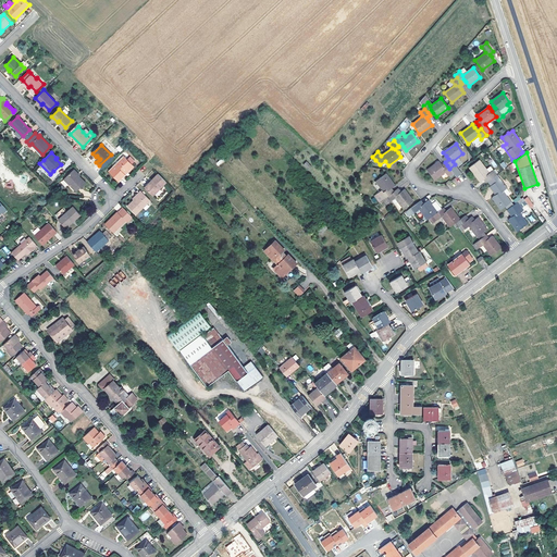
[(113,162),(116,165),(120,162),(125,157),(122,153),(113,162)]
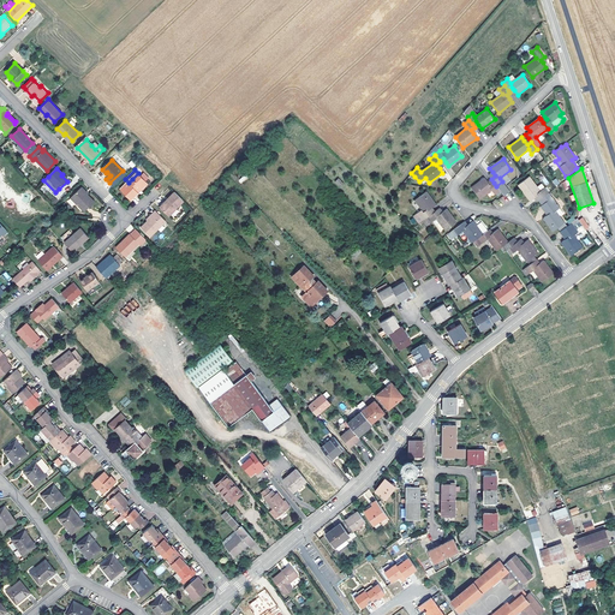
[(141,187),(147,181),(138,173),(132,179),(135,180),(131,184),(129,183),(121,190),(131,201),(142,190),(141,187)]
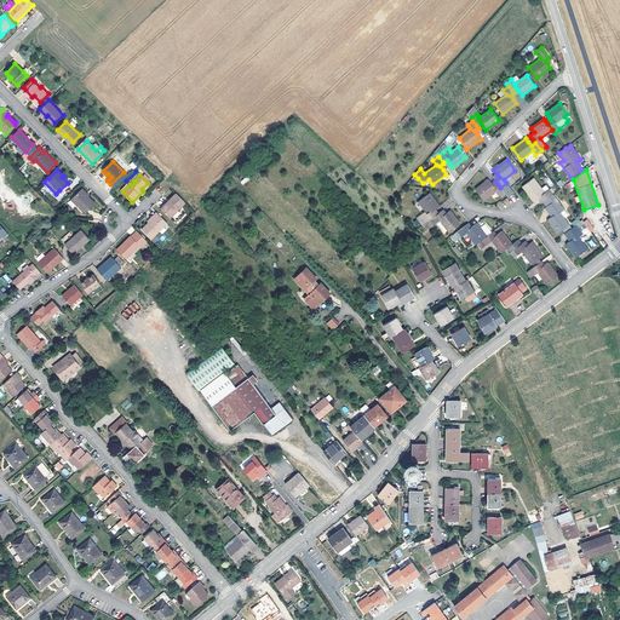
[(543,202),(552,195),(545,185),(540,188),(533,178),(522,187),(534,202),(539,199),(543,204),(543,202)]
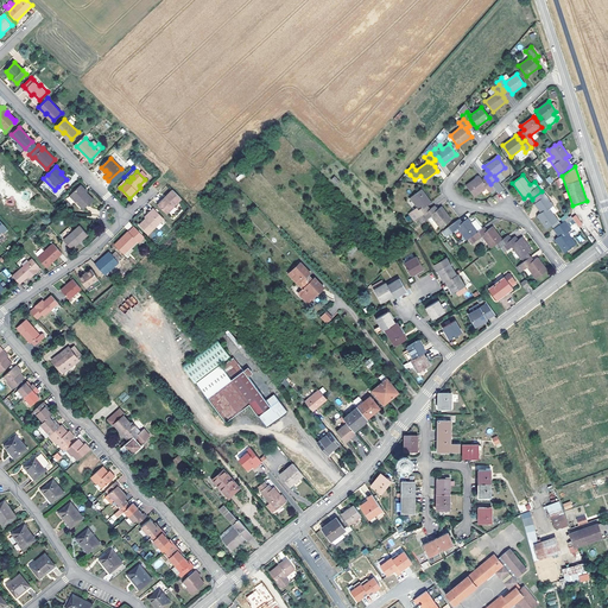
[(488,191),(494,188),(491,184),(488,181),(485,183),(482,179),(479,176),(466,185),(474,196),(486,188),(488,191)]
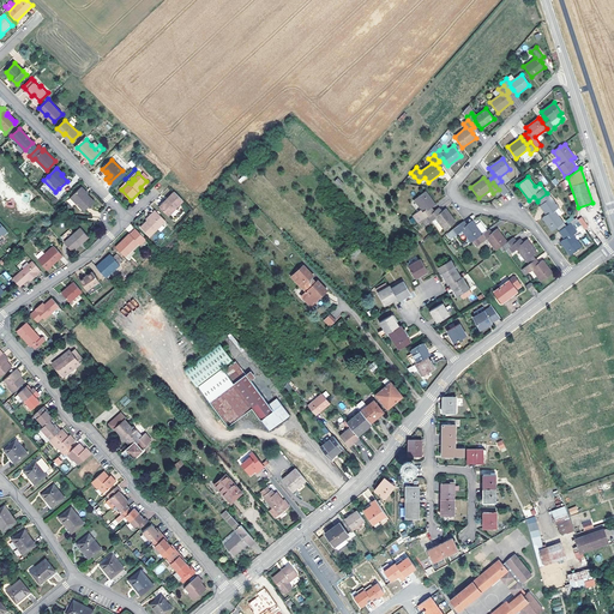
[(96,202),(88,194),(82,188),(72,198),(85,212),(96,202)]
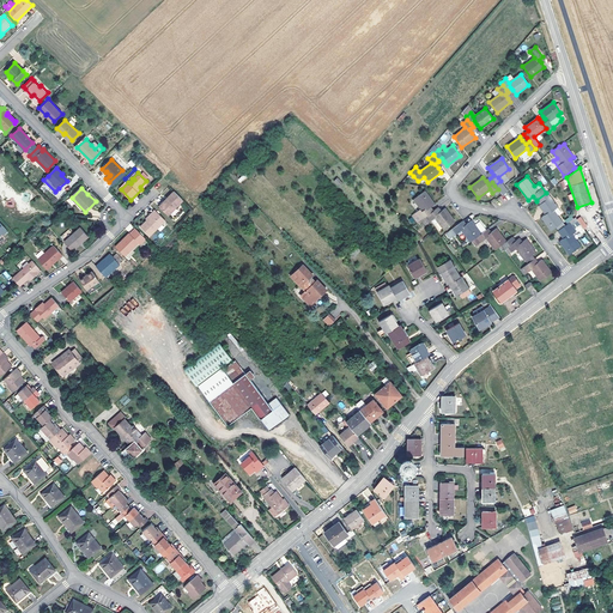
[(423,211),(417,214),(412,218),(416,224),(422,219),(430,213),(426,208),(430,206),(434,204),(424,190),(413,199),(423,211)]
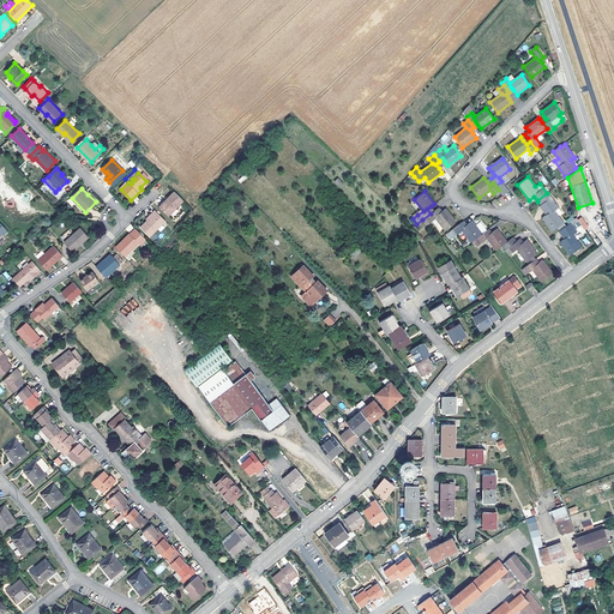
[(166,202),(160,208),(168,215),(182,200),(174,192),(164,200),(166,202)]
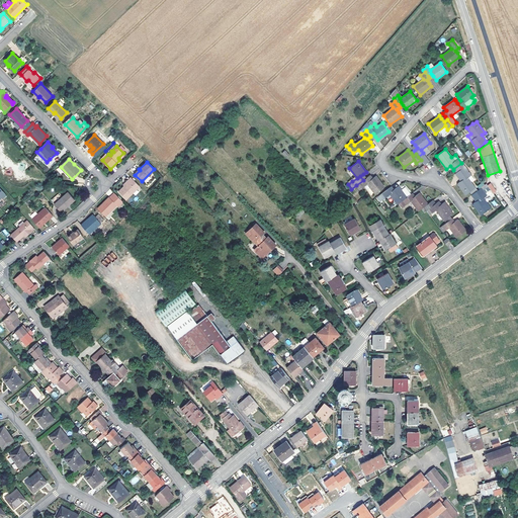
[(464,167),(461,163),(453,169),(456,173),(464,167)]
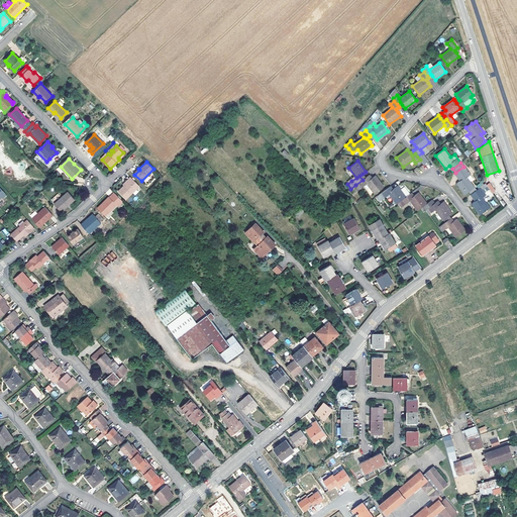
[(454,173),(457,178),(460,176),(462,179),(460,181),(456,183),(464,194),(469,192),(471,194),(477,190),(469,181),(472,179),(470,175),(471,175),(463,167),(455,173),(454,173)]
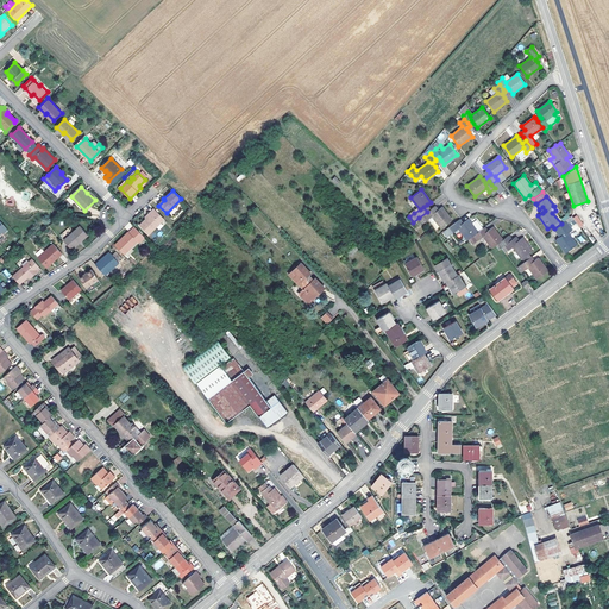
[(420,209),(410,198),(406,202),(414,213),(420,209)]
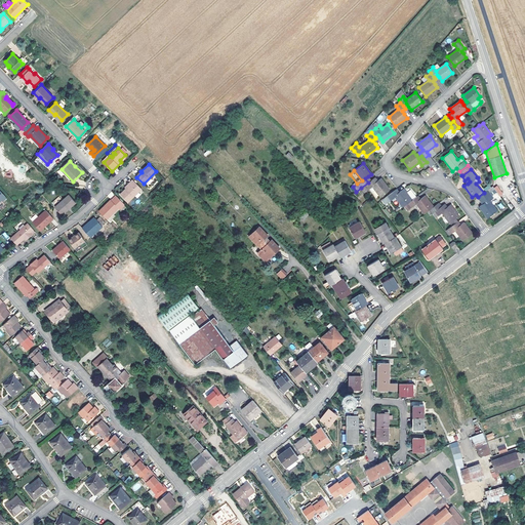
[(368,183),(361,188),(365,193),(372,187),(380,197),(390,190),(380,178),(377,180),(374,183),(372,179),(371,180),(368,183)]
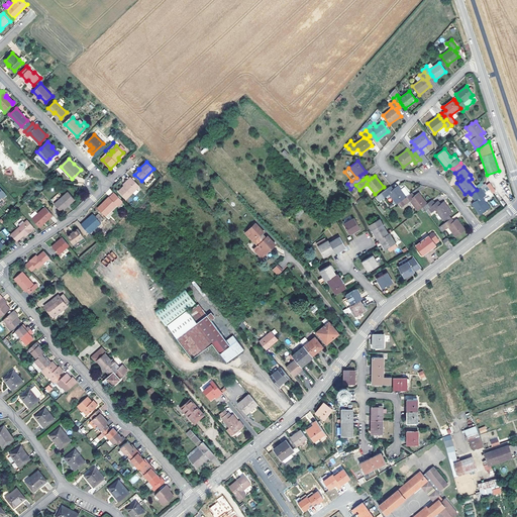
[(129,181),(124,186),(119,192),(126,199),(132,193),(139,186),(130,177),(127,180),(129,181)]
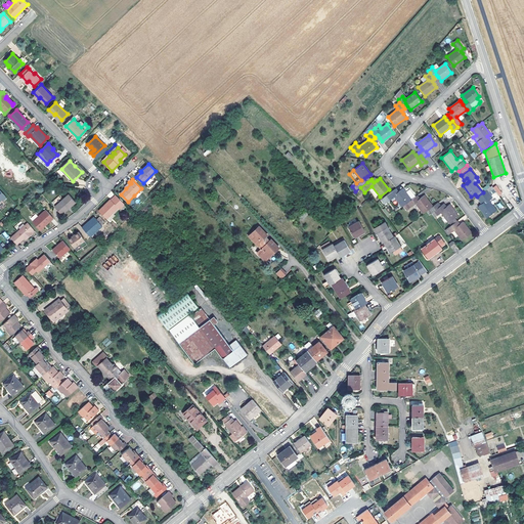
[(491,185),(486,190),(483,192),(477,197),(480,201),(482,199),(485,202),(482,204),(479,207),(487,218),(496,211),(489,201),(492,198),(490,195),(495,191),(491,185)]
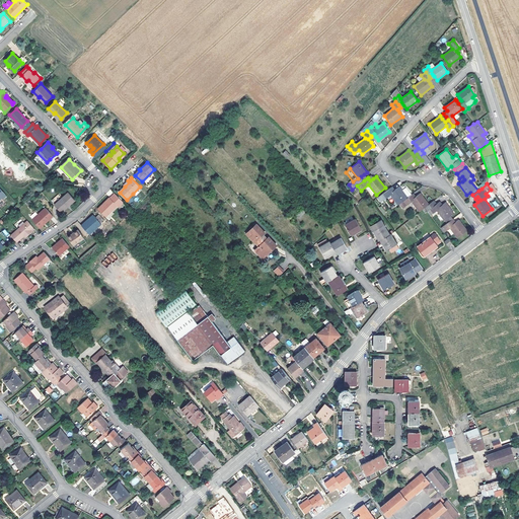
[(136,196),(143,190),(140,187),(133,194),(136,196)]
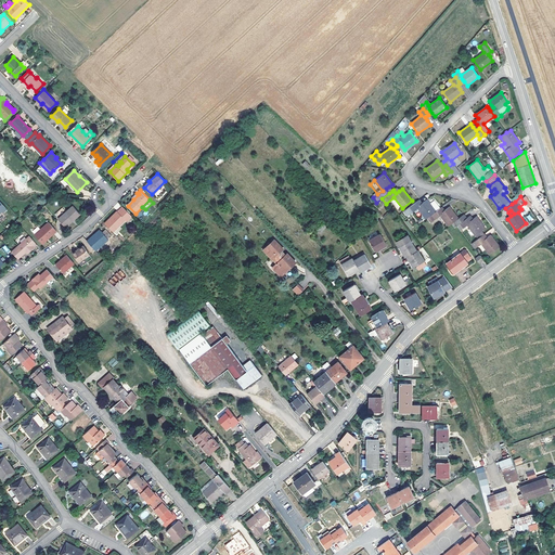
[(426,199),(422,203),(420,204),(417,201),(409,207),(412,213),(415,210),(417,208),(420,210),(425,219),(431,215),(439,208),(434,201),(429,204),(426,199)]
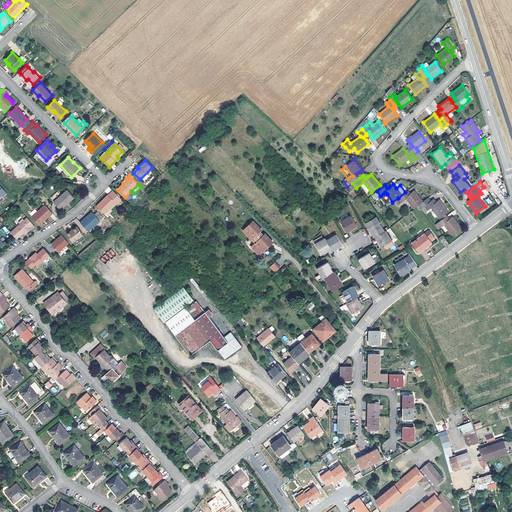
[(55,202),(61,208),(66,204),(67,204),(75,198),(68,190),(62,196),(55,202)]
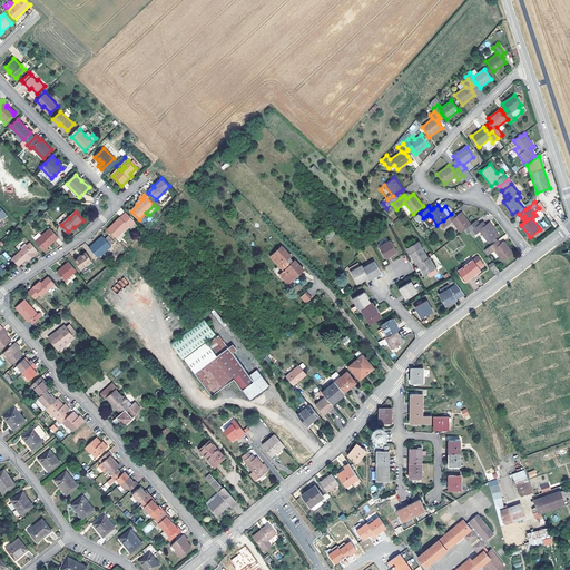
[(452,220),(460,232),(467,227),(471,224),(461,212),(457,216),(454,217),(452,213),(451,214),(443,220),(446,225),(452,220)]
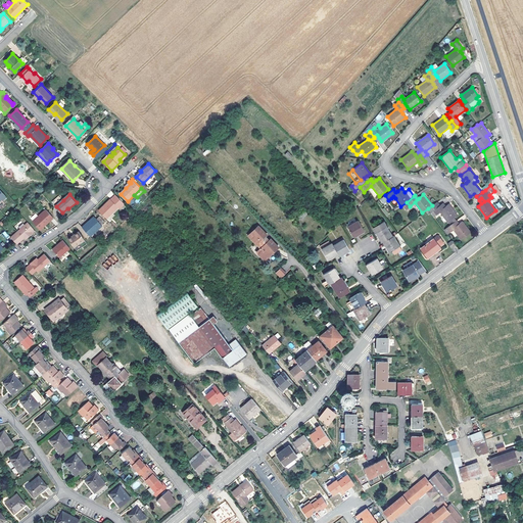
[(99,211),(106,218),(120,205),(122,206),(125,204),(117,196),(112,200),(111,199),(99,211)]
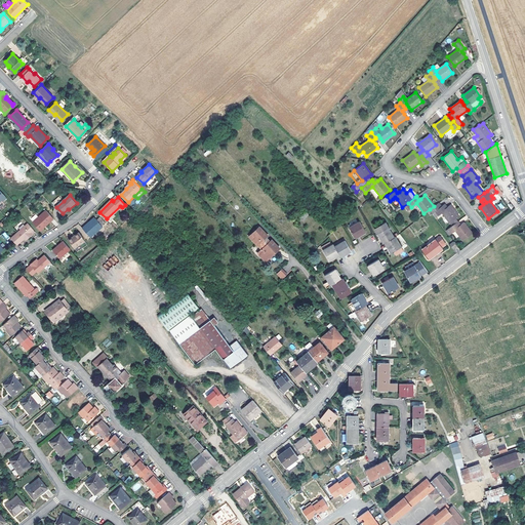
[(54,204),(56,207),(64,201),(61,198),(54,204)]
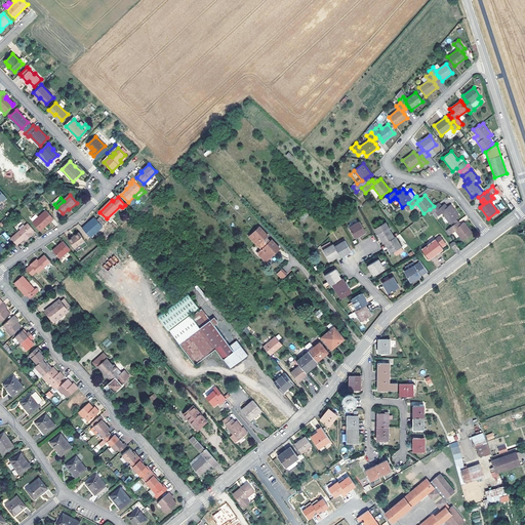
[(450,204),(447,206),(444,209),(442,206),(439,202),(434,206),(430,209),(432,213),(435,211),(438,215),(442,213),(449,223),(455,217),(458,215),(450,204)]
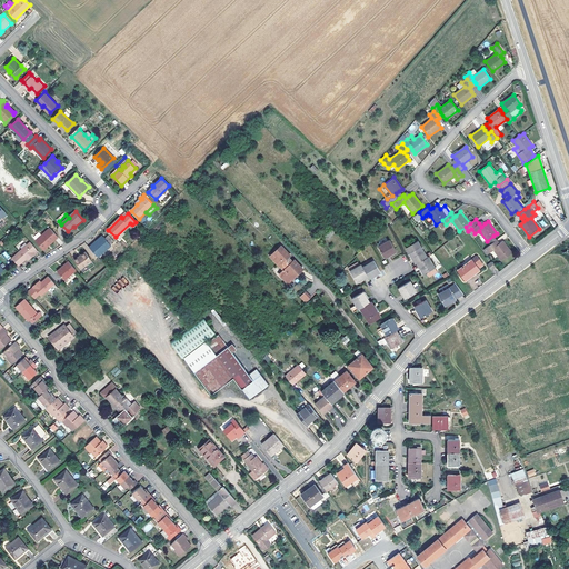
[(415,229),(421,236),(423,233),(418,226),(415,229)]
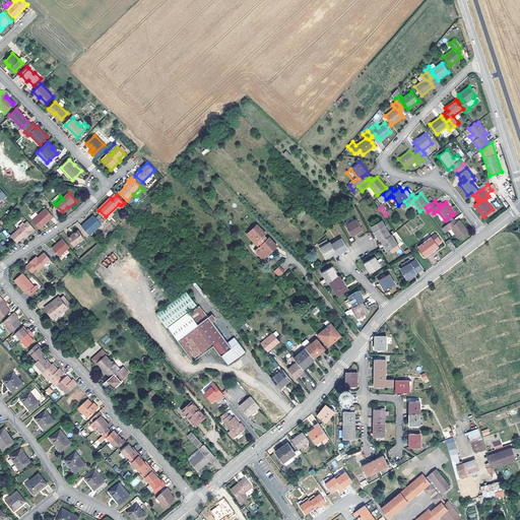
[(47,221),(48,222),(54,216),(47,208),(34,220),(40,228),(47,221)]
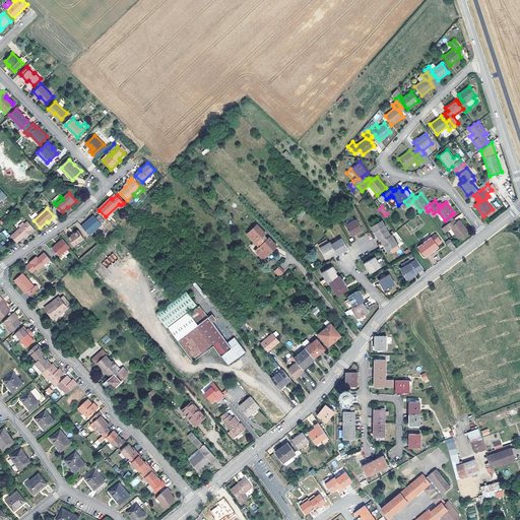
[(96,217),(95,216),(87,224),(85,222),(82,226),(90,235),(105,221),(100,215),(96,217)]
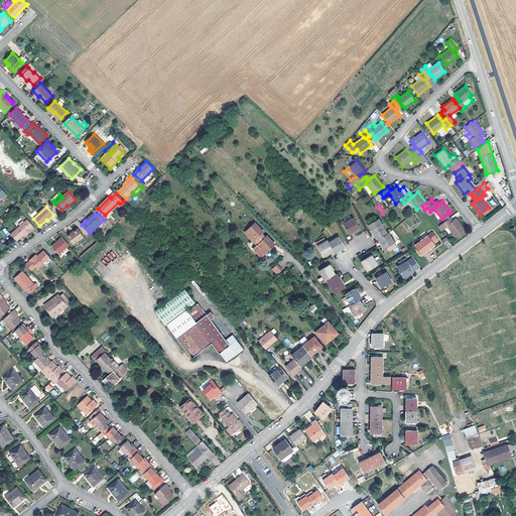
[(93,214),(85,221),(87,223),(95,215),(93,214)]
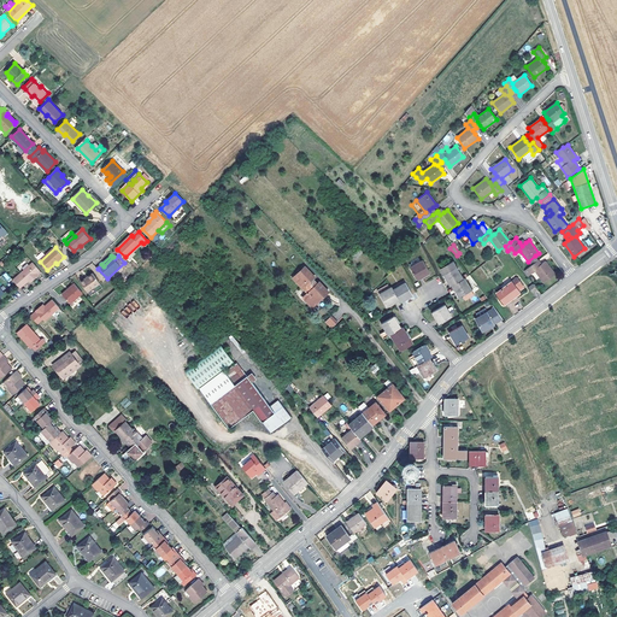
[(422,260),(411,266),(417,280),(429,272),(422,260)]
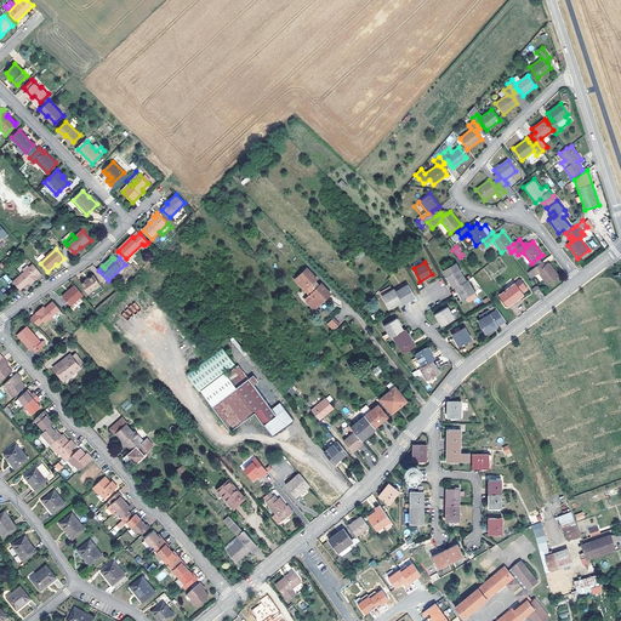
[(545,266),(542,262),(535,267),(527,273),(530,278),(539,273),(547,284),(558,275),(548,263),(545,266)]
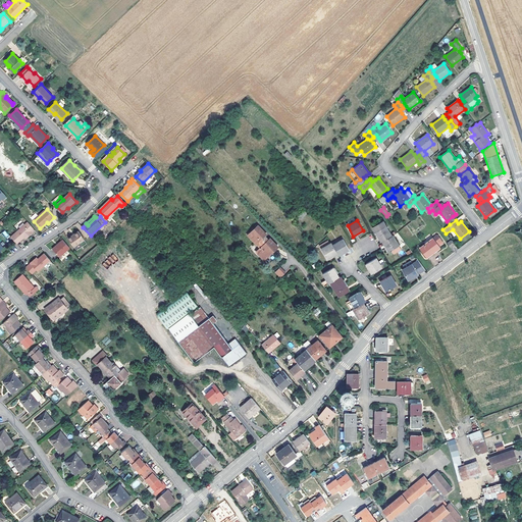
[(381,242),(382,241),(392,236),(390,233),(382,221),(372,227),(375,231),(381,242)]
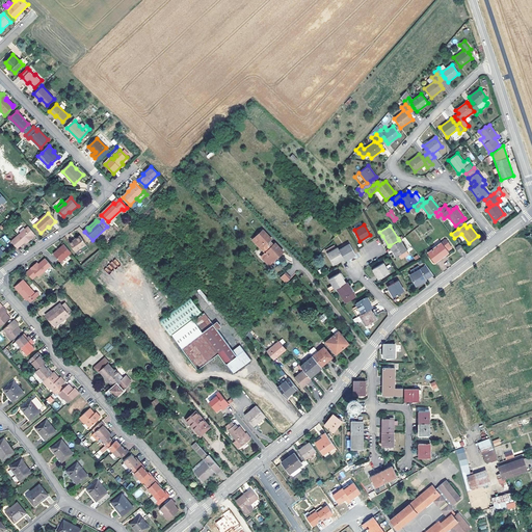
[(17,247),(18,248),(25,242),(27,240),(29,242),(33,238),(32,236),(34,233),(29,227),(11,241),(14,244),(17,247)]
